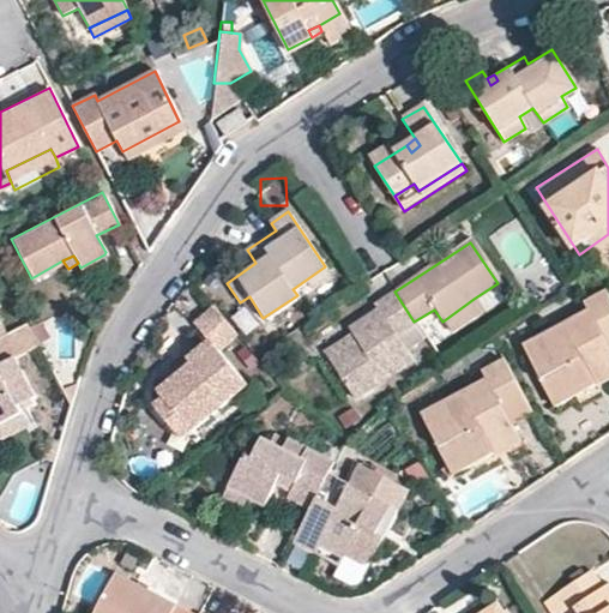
[(330,275),(325,266),(293,289),(297,295),(330,275)]
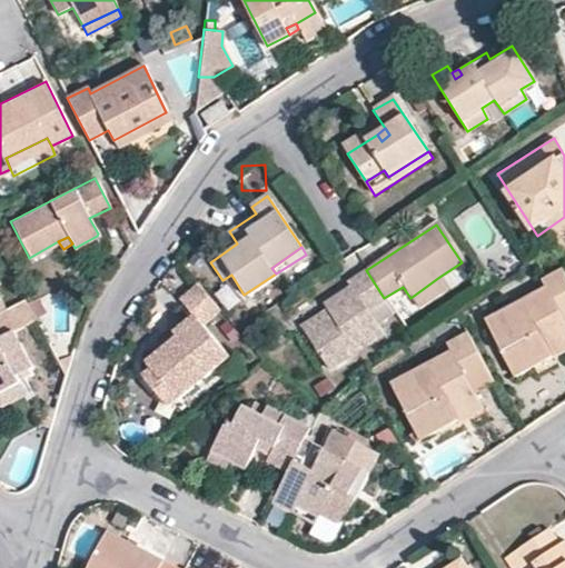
[(552,357),(548,349),(564,339),(564,277),(561,269),(542,280),(546,289),(486,321),(516,375),(533,367),(552,357)]
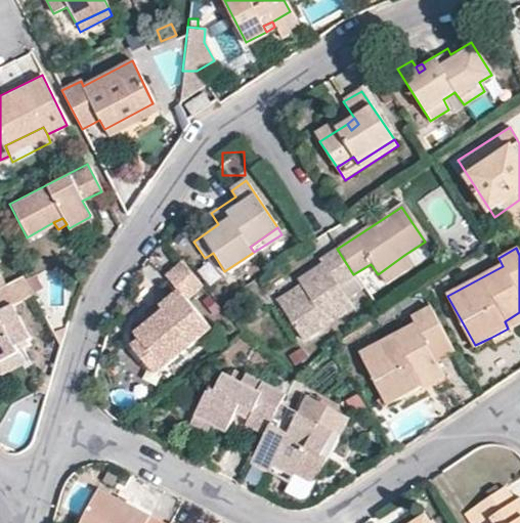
[(297,280),(300,286),(304,293),(282,308),(301,339),(350,307),(344,298),(336,287),(353,274),(337,249),(318,261),(321,265),(297,280)]
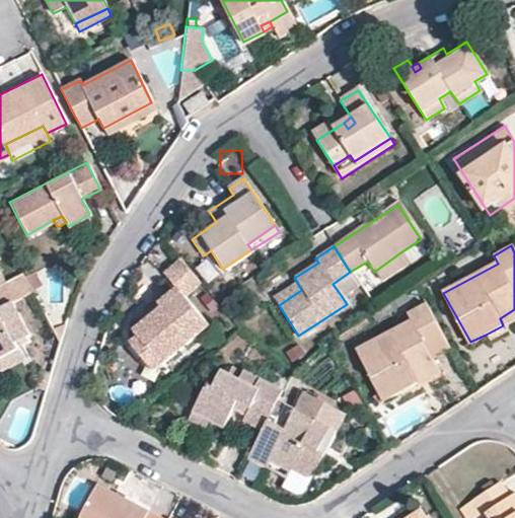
[(374,272),(378,279),(406,260),(400,252),(374,272)]
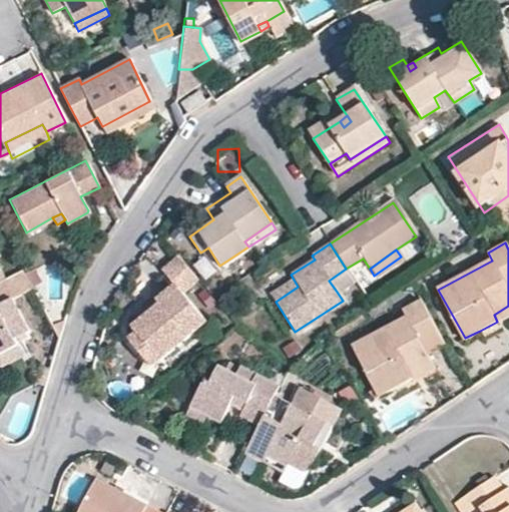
[(173,287),(169,290),(131,324),(136,332),(159,358),(202,319),(179,292),(194,279),(173,254),(158,269),(162,274),(173,287)]
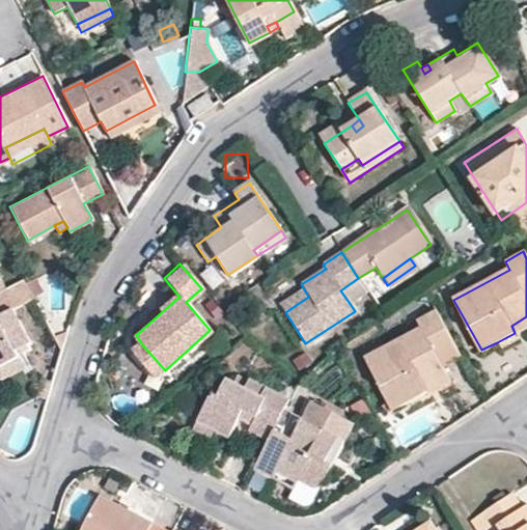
[(366,290),(358,278),(340,290),(349,302),(366,290)]
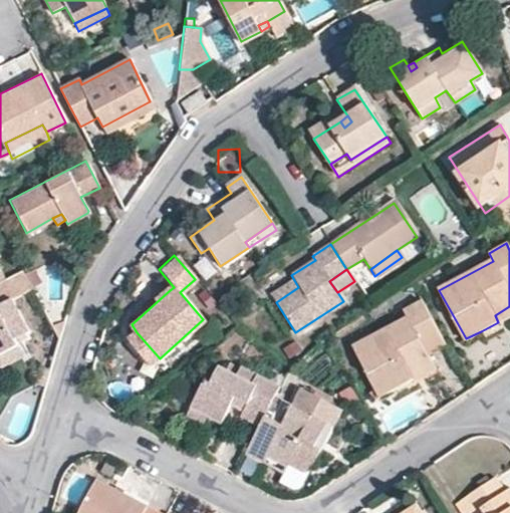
[(0,360),(22,349),(19,340),(25,336),(23,331),(26,330),(16,313),(10,299),(12,298),(2,280),(0,281),(0,360)]
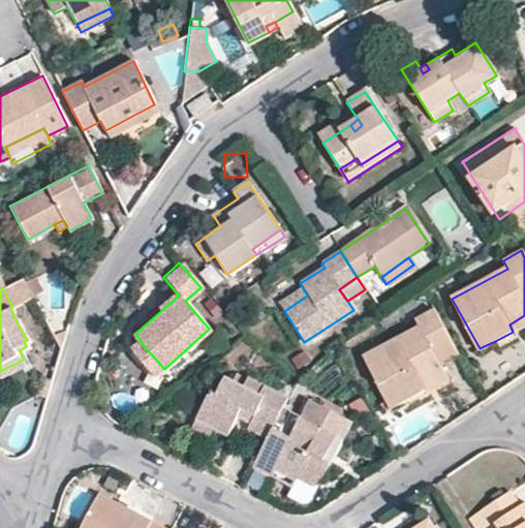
[(307,296),(303,288),(279,305),(284,311),(307,296)]
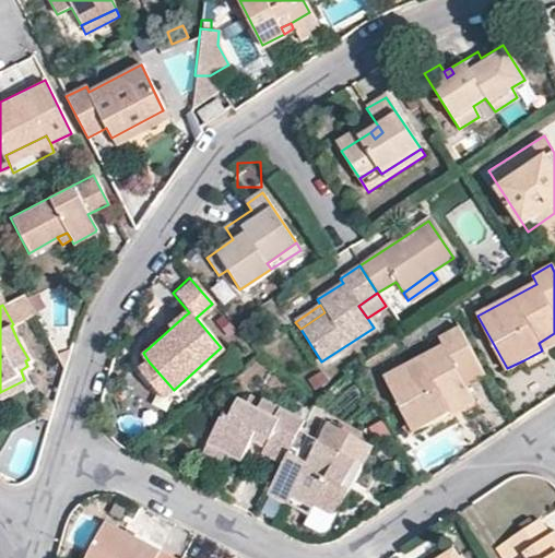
[(441,344),(446,354),(387,384),(416,440),(435,431),(455,422),(451,415),(474,403),(464,387),(484,376),(461,333),(441,344)]
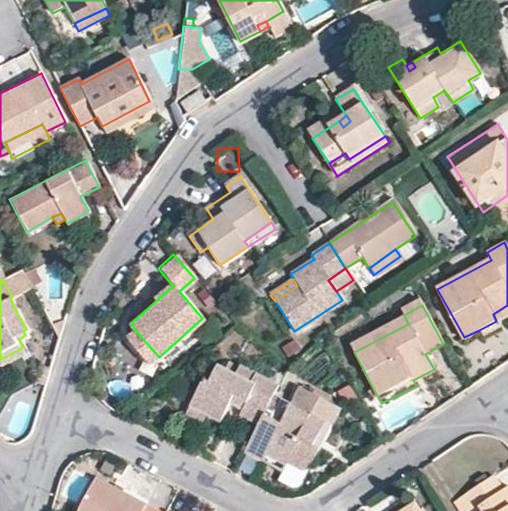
[(507,305),(493,314),(496,321),(507,314),(507,305)]
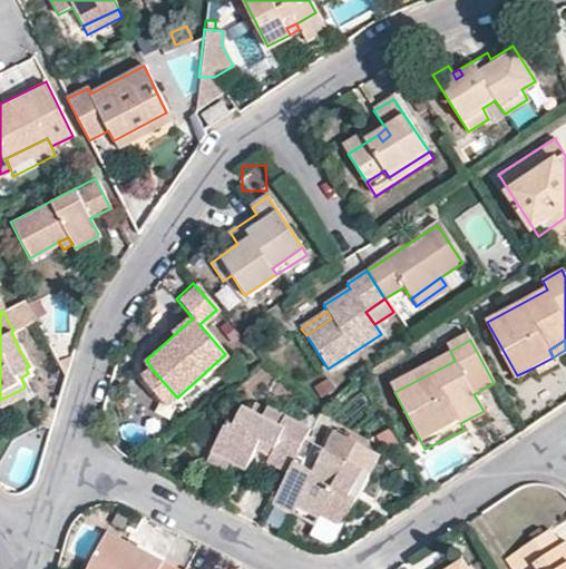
[(64,375),(69,355),(55,357),(64,375)]
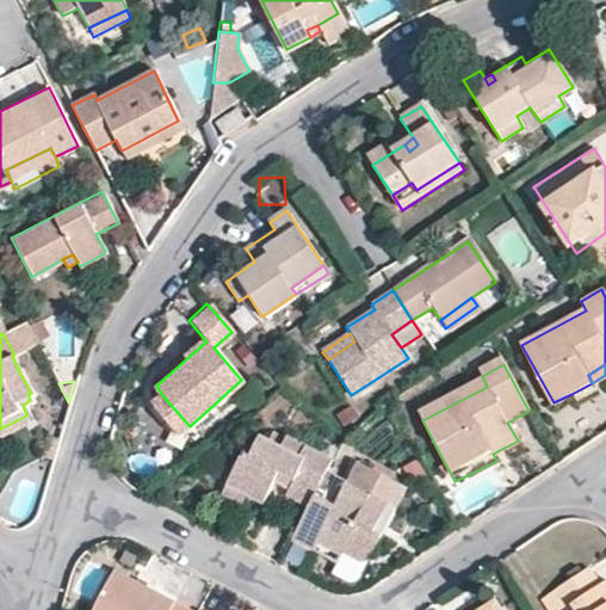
[(180,433),(190,426),(162,395),(154,402),(180,433)]
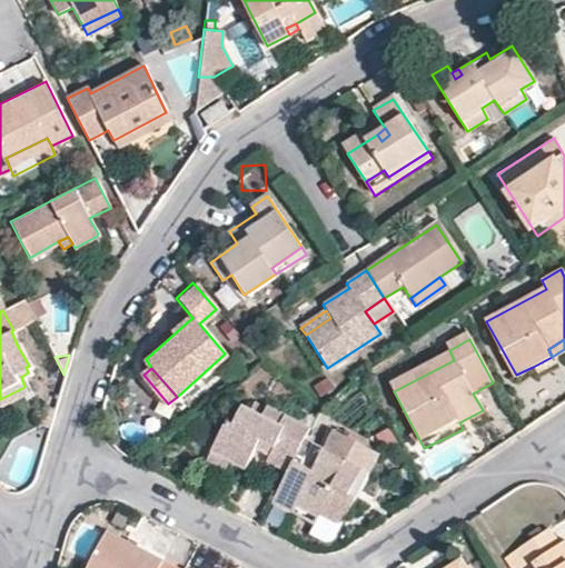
[(243,469),(253,448),(257,440),(273,448),(268,456),(266,460),(286,471),(291,460),(309,427),(265,406),(260,412),(241,402),(230,421),(225,419),(208,450),(226,460),(243,469)]
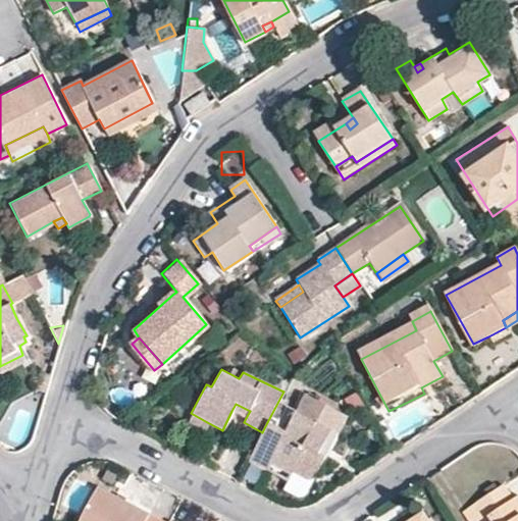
[(446,382),(443,376),(421,387),(424,394),(446,382)]
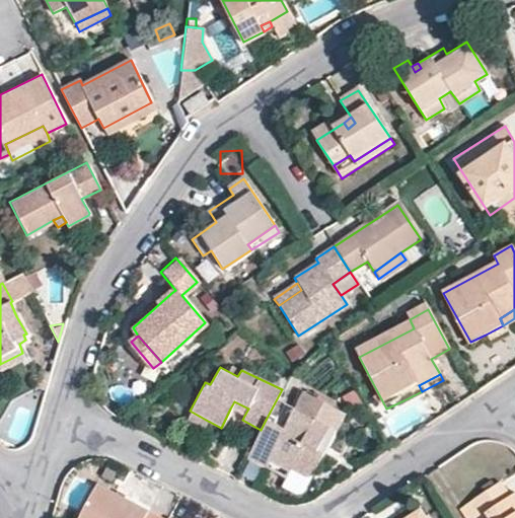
[(345,417),(305,394),(285,431),(266,420),(261,430),(245,458),(266,469),(269,463),(288,473),(295,460),(316,470),(323,456),(318,452),(328,433),(334,437),(345,417)]
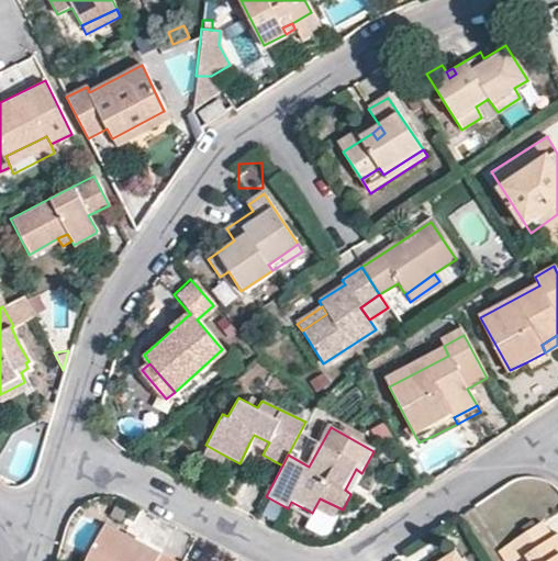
[(265,450),(269,442),(254,435),(249,442),(265,450)]
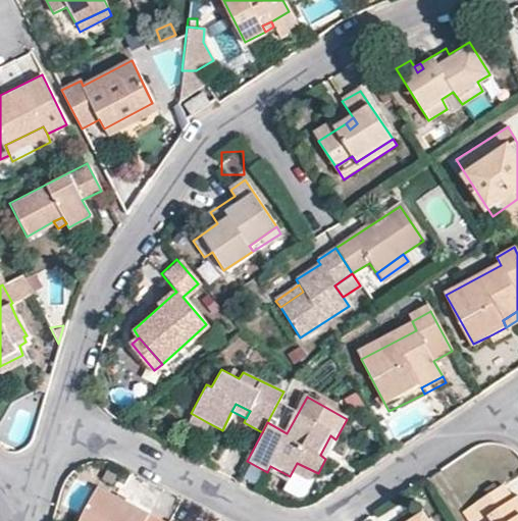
[(191,413),(188,420),(203,429),(207,422),(191,413)]
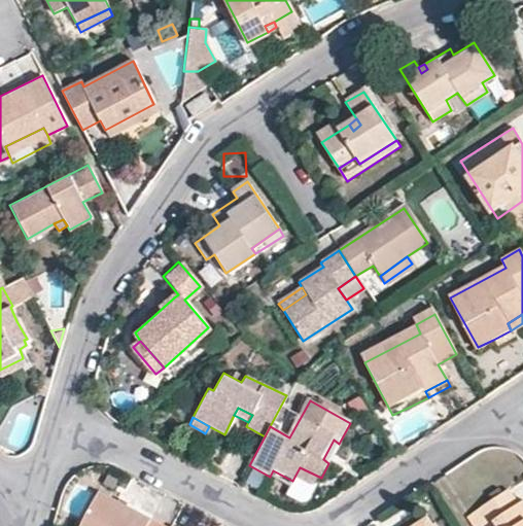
[(323,459),(328,463),(339,444),(334,440),(323,459)]
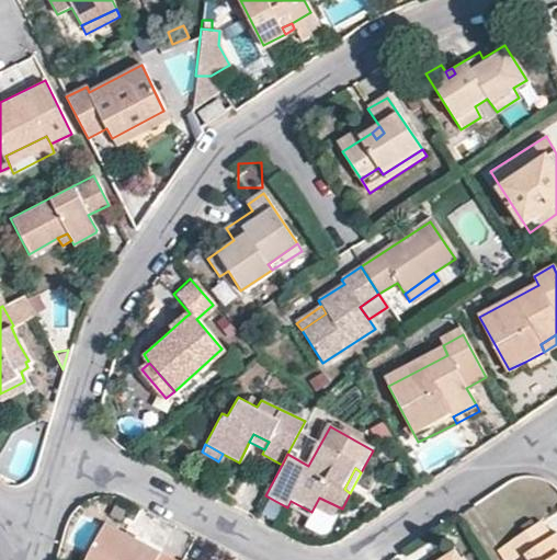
[(520,556),(524,553),(527,559),(556,559),(556,534),(556,533),(550,537),(538,520),(509,538),(520,556)]
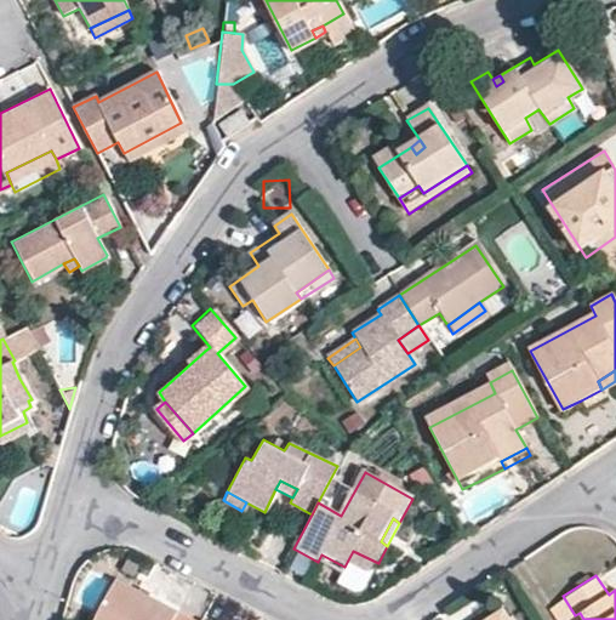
[(93,619),(92,619),(170,619),(176,612),(115,580),(93,619)]
